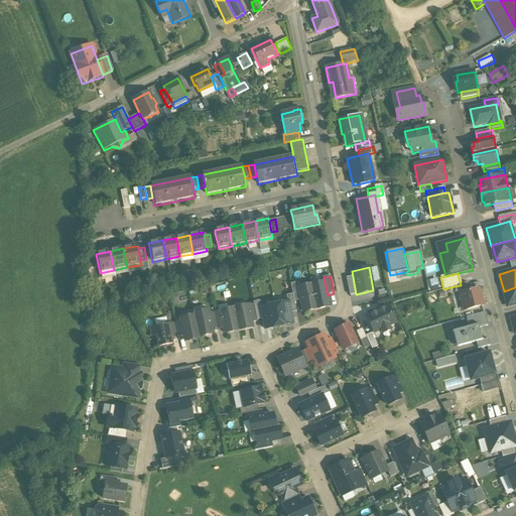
[(356,294),(353,277),(346,278),(350,295),(356,294)]
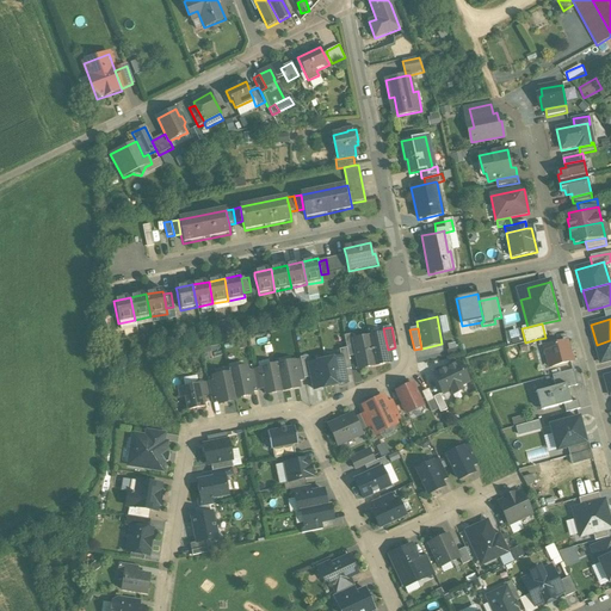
[(357,356),(353,340),(355,340),(353,334),(344,337),(346,347),(349,357),(357,356)]
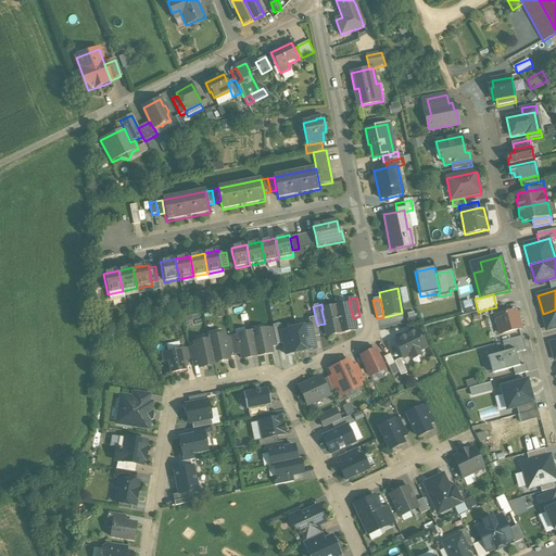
[(350,304),(336,307),(341,333),(355,330),(353,318),(350,304)]
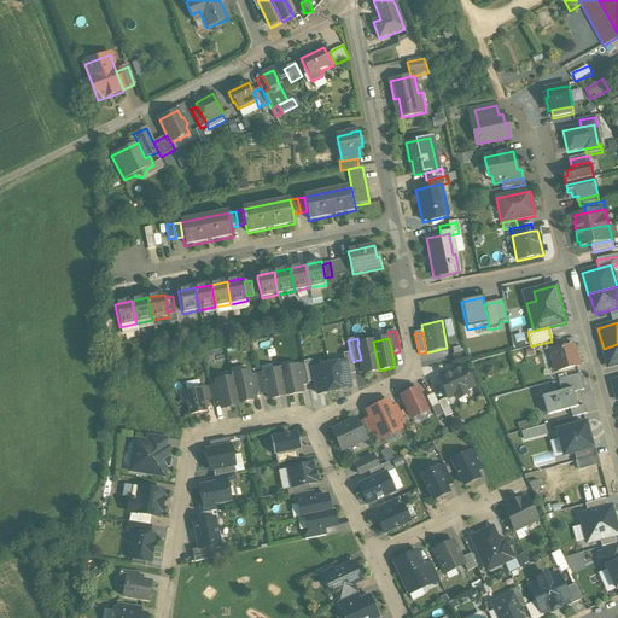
[(552,342),(544,343),(546,350),(561,347),(559,339),(552,342)]
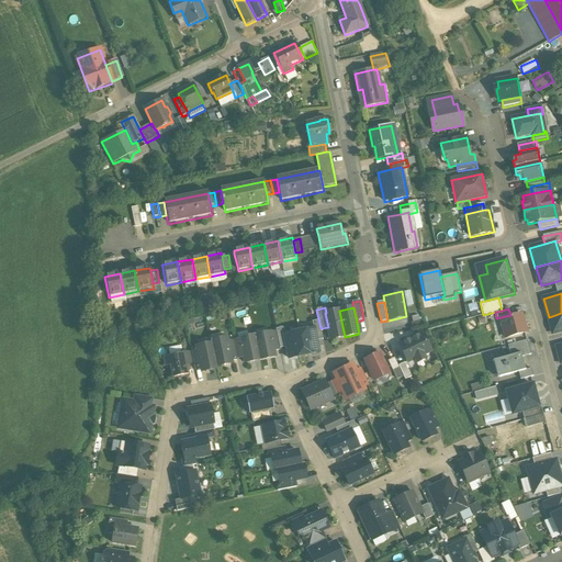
[(326,313),(325,313),(328,327),(330,340),(345,337),(339,311),(326,313)]
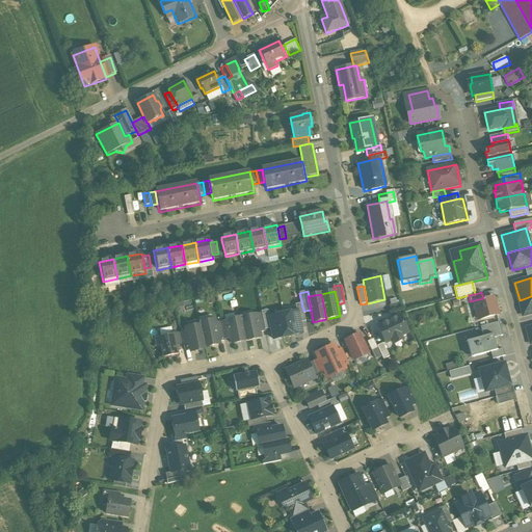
[(531,296),(520,300),(523,316),(531,313),(531,296)]
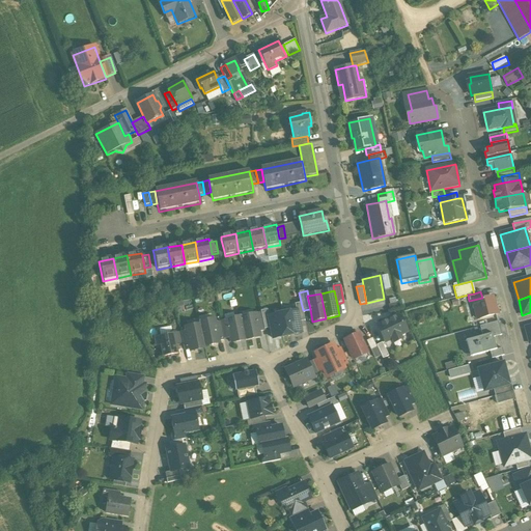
[(492,298),(473,303),(478,319),(497,315),(492,298)]
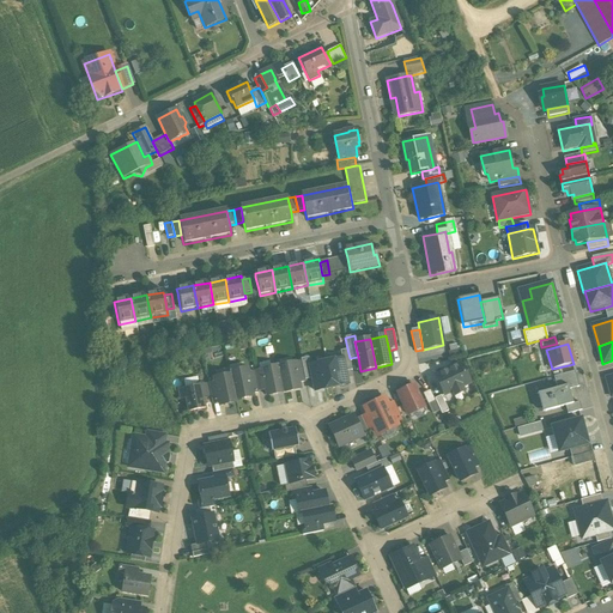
[(341,356),(345,371),(352,370),(350,358),(347,349),(340,350),(341,356)]
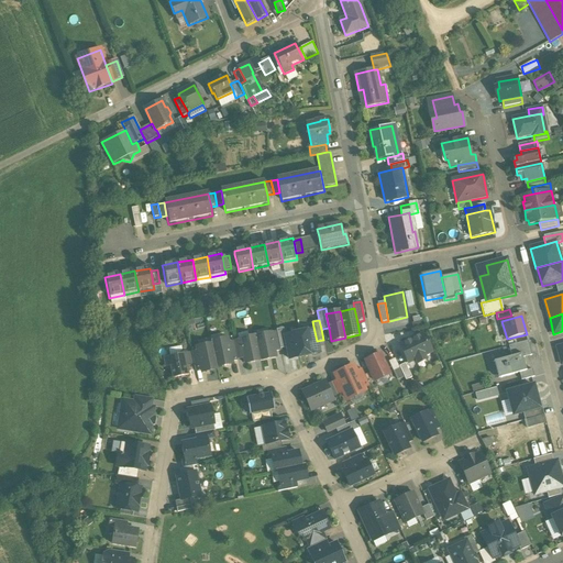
[(313,327),(299,329),(305,356),(319,354),(317,341),(313,327)]
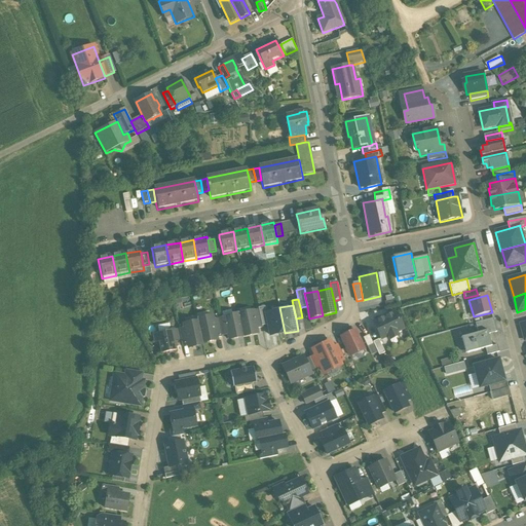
[(258,307),(259,310),(262,326),(268,324),(265,310),(264,306),(258,307)]
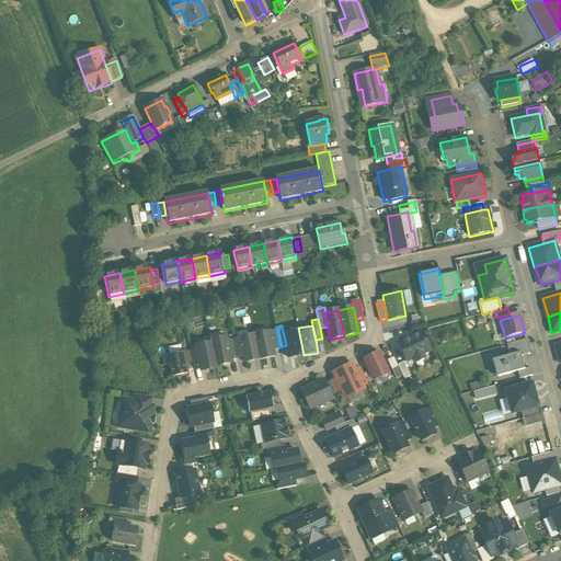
[(288,358),(304,355),(298,328),(283,331),(286,345),(288,358)]
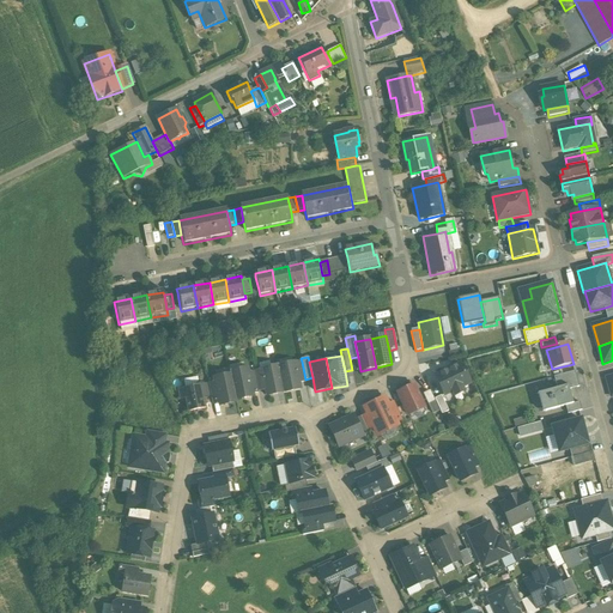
[(302,362),(295,363),(299,384),(305,382),(305,380),(302,362)]
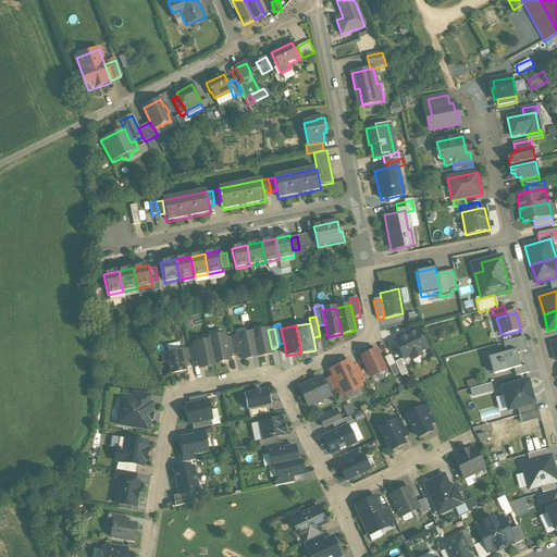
[(268,330),(252,333),(258,357),(273,355),(272,349),(268,330)]
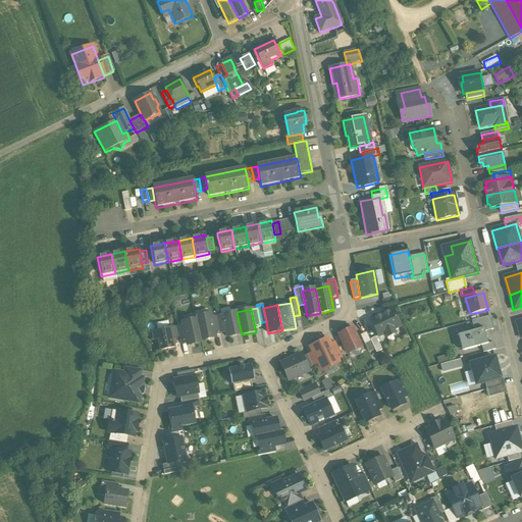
[(392,310),(370,320),(378,337),(384,334),(386,337),(396,333),(394,330),(400,327),(392,310)]
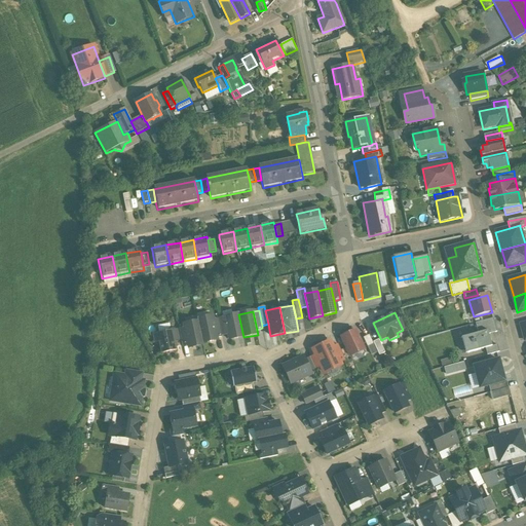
[(238,314),(225,317),(228,335),(229,340),(243,337),(238,314)]
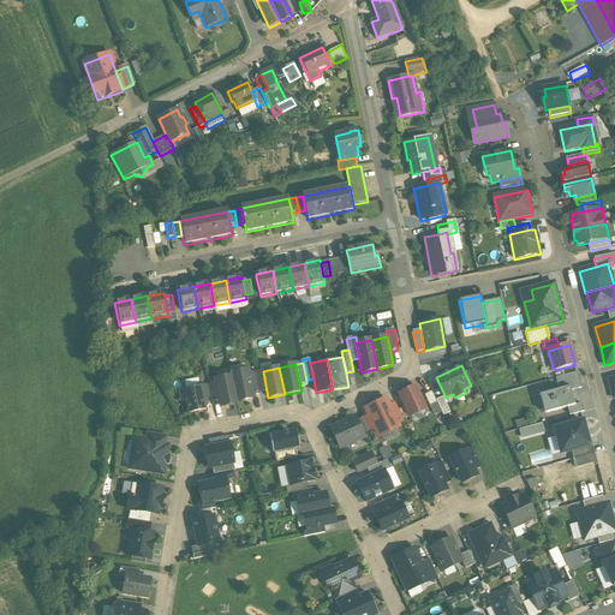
[(248,371),(231,375),(232,377),(237,401),(238,401),(254,398),(254,395),(249,375),(248,371)]
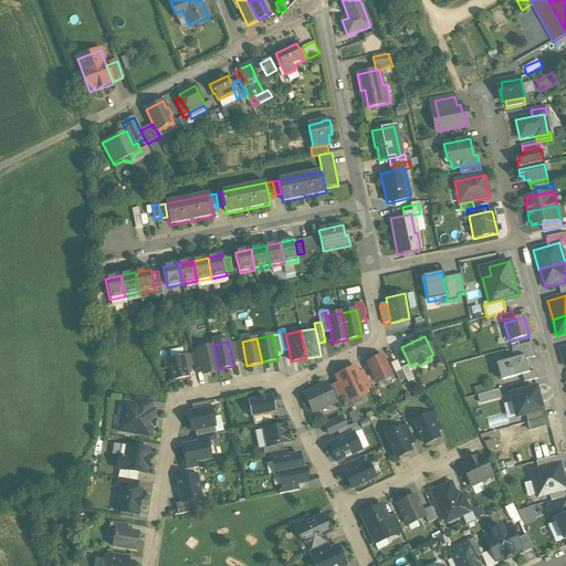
[(242,342),(236,343),(236,344),(239,362),(245,360),(242,342)]
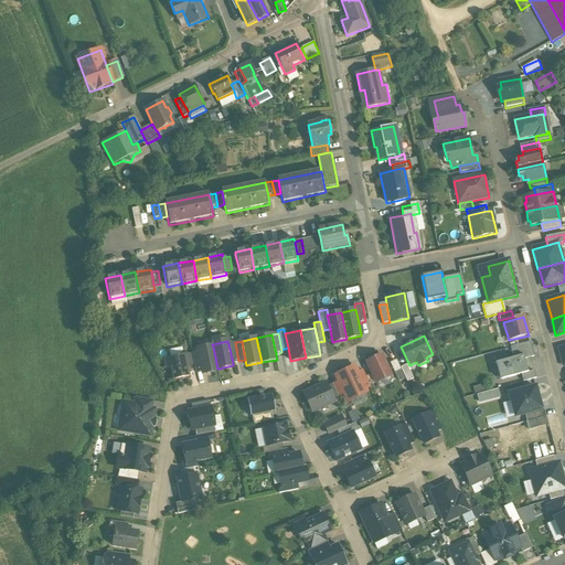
[(235,343),(228,344),(233,363),(238,362),(238,361),(235,343)]
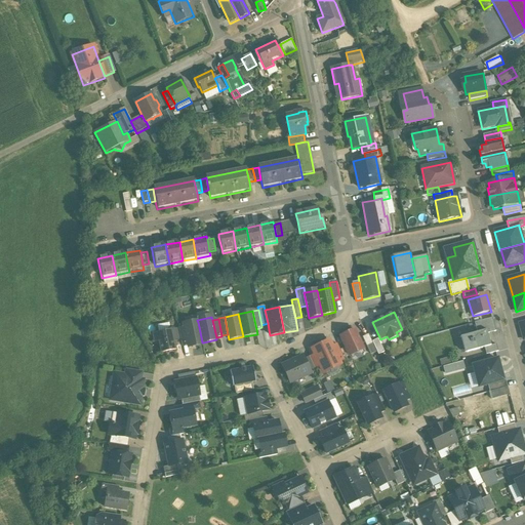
[(492,319),(474,323),(477,333),(486,330),(487,334),(495,332),(492,319)]
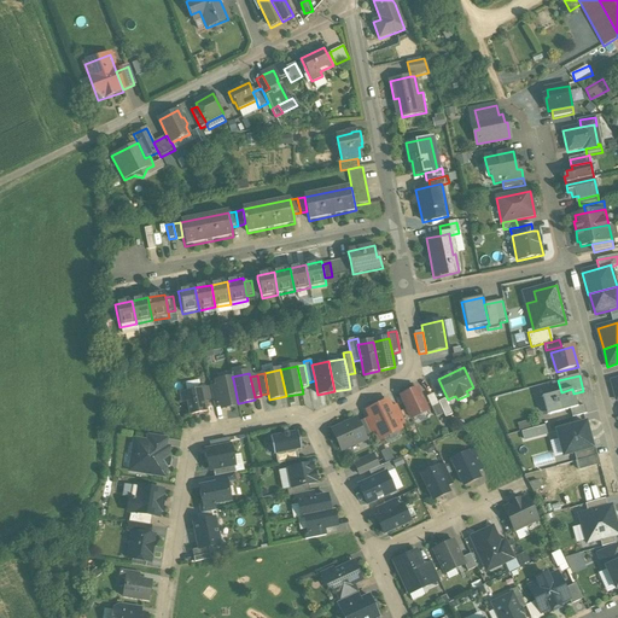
[(233,379),(216,383),(217,385),(222,407),(222,409),(239,406),(239,403),(238,403),(233,379)]
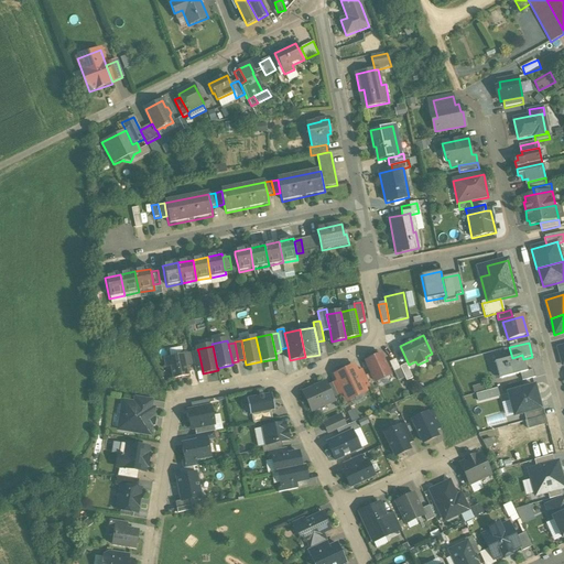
[(198,351),(192,354),(196,372),(203,371),(198,351)]
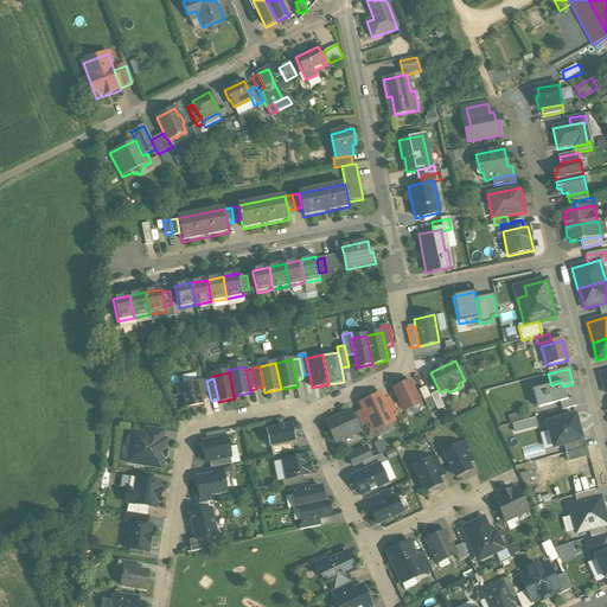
[(199,382),(181,385),(184,395),(186,409),(204,406),(199,382)]
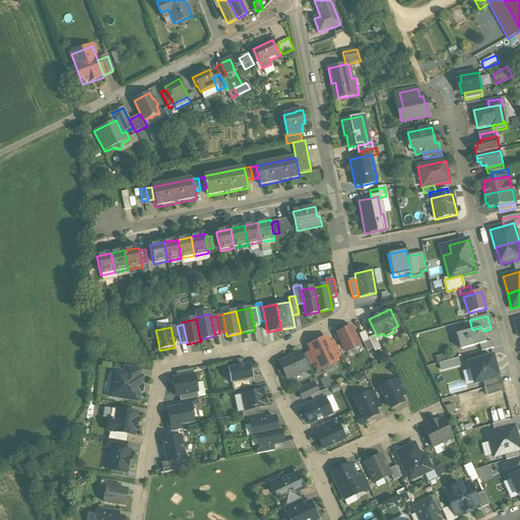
[(351,327),(337,334),(345,351),(360,345),(351,327)]
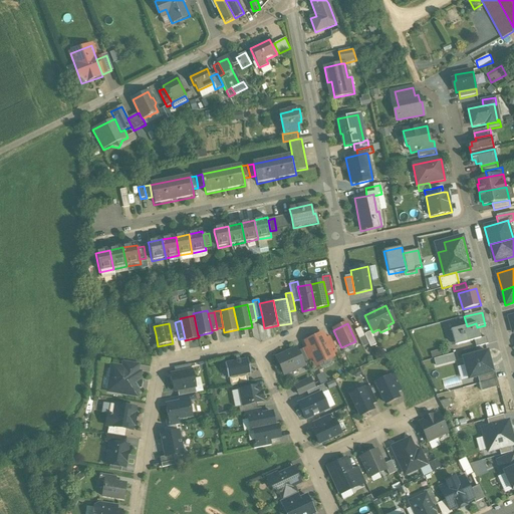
[(467,326),(453,330),(457,345),(474,341),(480,339),(477,327),(476,323),(467,326)]
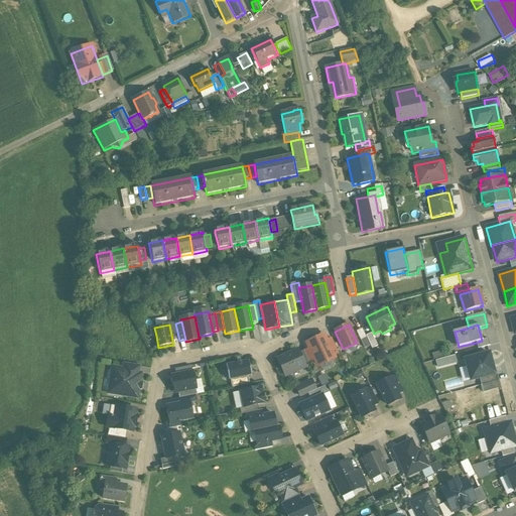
[(361,340),(366,338),(363,330),(358,331),(361,340)]
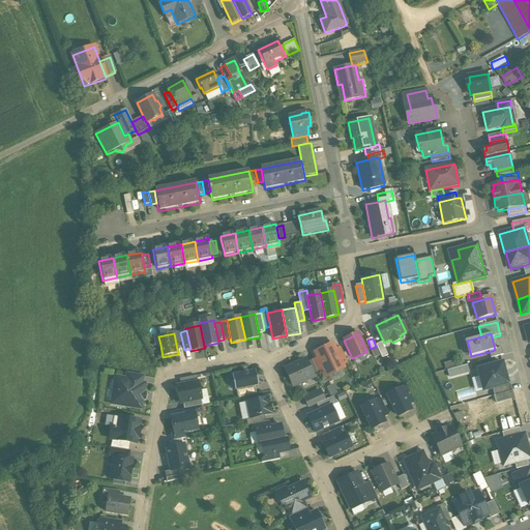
[(387,356),(381,343),(376,346),(382,358),(387,356)]
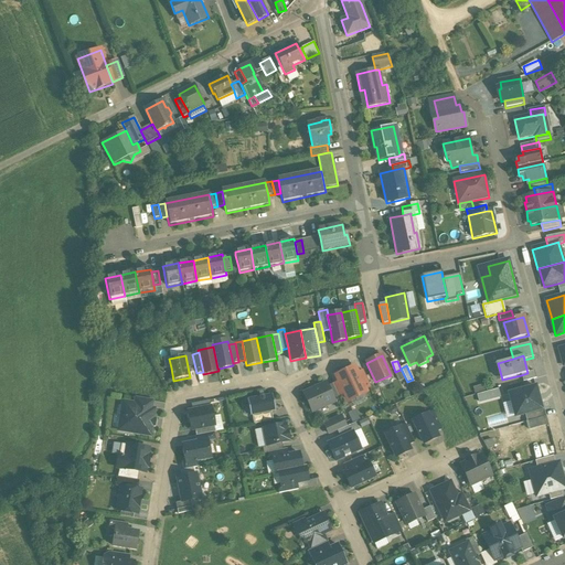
[(358,374),(354,369),(337,376),(339,382),(340,382),(345,394),(344,394),(348,401),(365,392),(365,391),(364,391),(356,374),(358,374)]
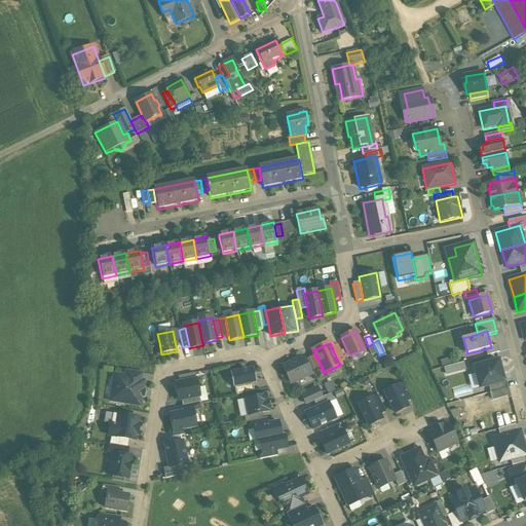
[(345,361),(338,345),(333,348),(332,348),(339,364),(340,364),(345,361)]
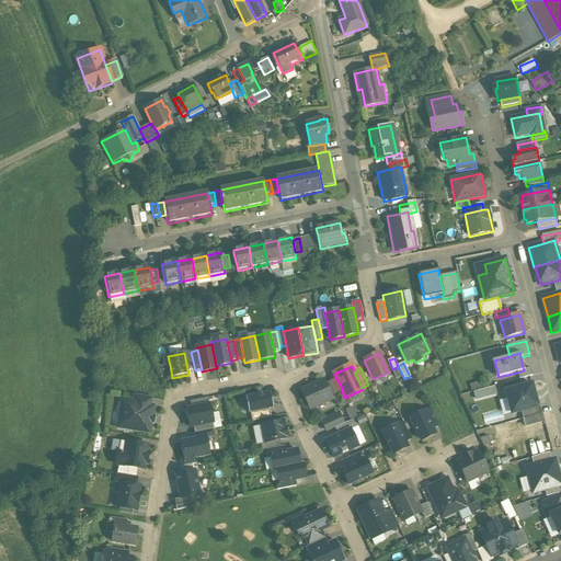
[(524,370),(517,373),(519,379),(531,376),(530,368),(524,370)]
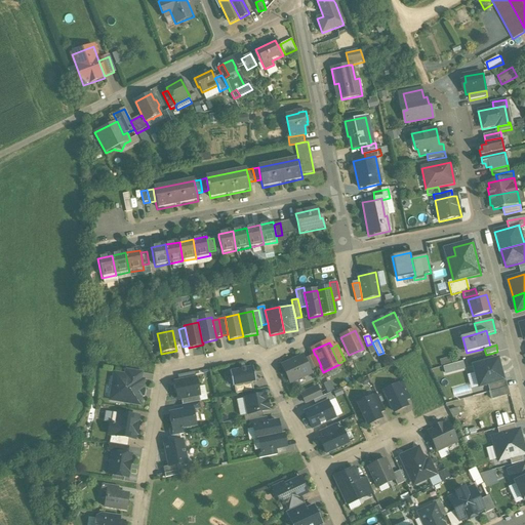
[(315,355),(310,358),(315,369),(320,366),(321,366),(316,355),(315,355)]
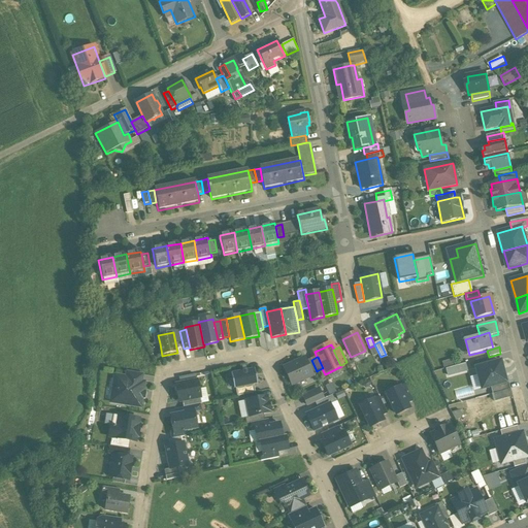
[(304,359),(285,368),(292,385),(311,375),(310,373),(305,362),(304,359)]
